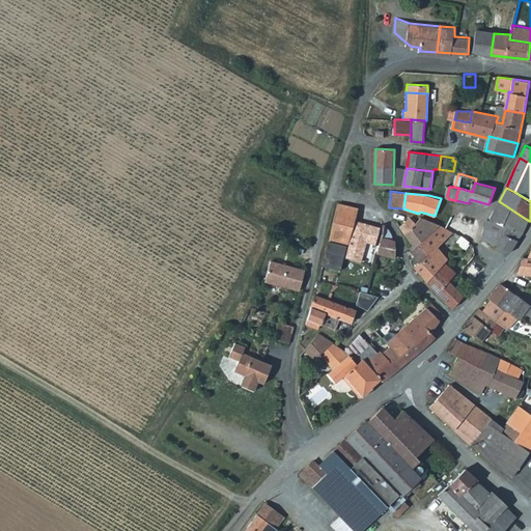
[(499,201),(490,220),(523,233),(529,221),(499,201)]
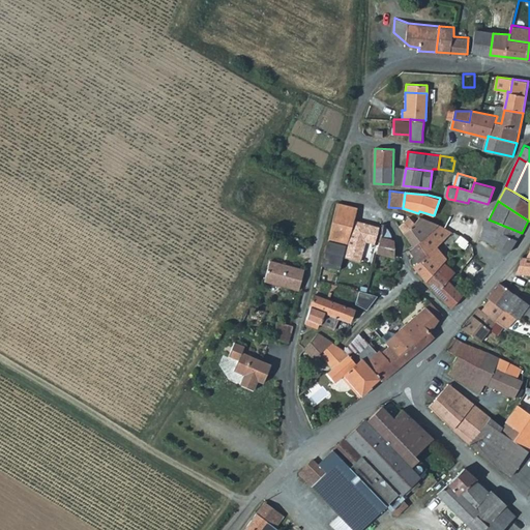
[(358,207),(340,202),(328,247),(324,267),(343,271),(346,259),(349,245),(355,217),(358,207)]
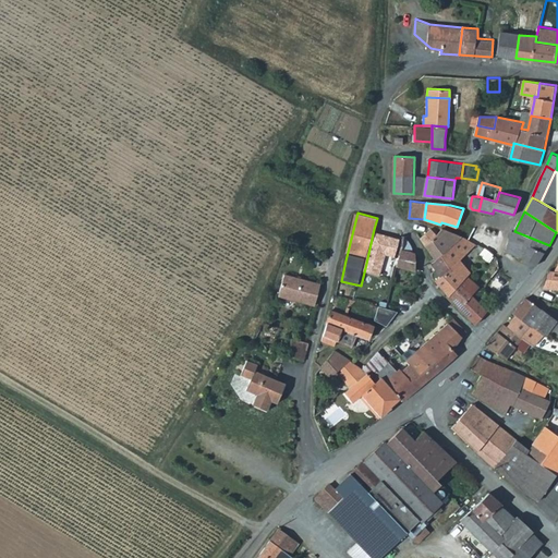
[(436,235),(437,234),(435,231),(432,228),(421,238),(425,246),(429,242),(425,239),(431,231),(436,235)]
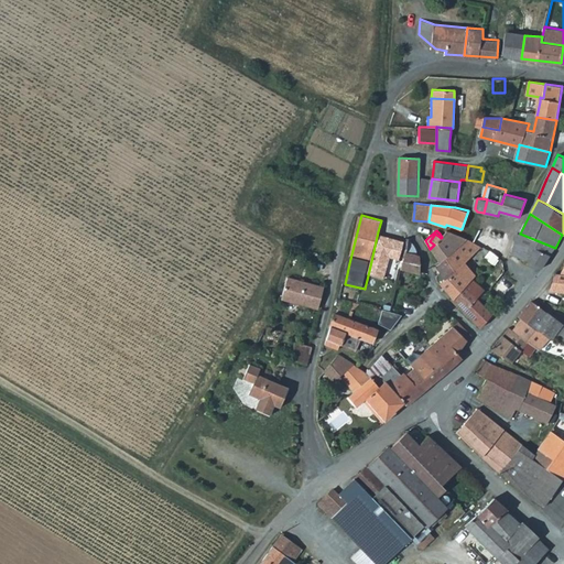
[(407,252),(409,237),(378,231),(371,261),(368,275),(383,279),(390,259),(402,262),(401,267),(408,269),(405,275),(413,278),(414,271),(421,272),(420,255),(407,252)]
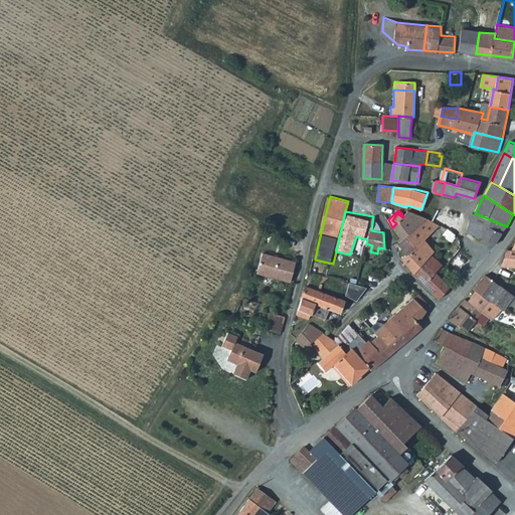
[(392,227),(401,239),(426,218),(409,211),(403,216),(402,217),(397,213),(392,220),(396,223),(392,227)]
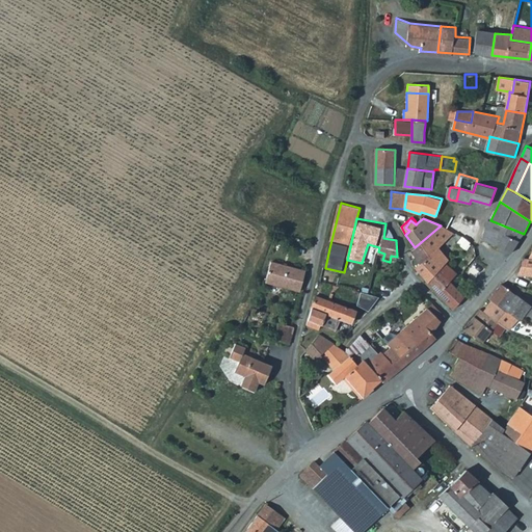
[(475,237),(479,224),(463,220),(460,230),(475,237)]
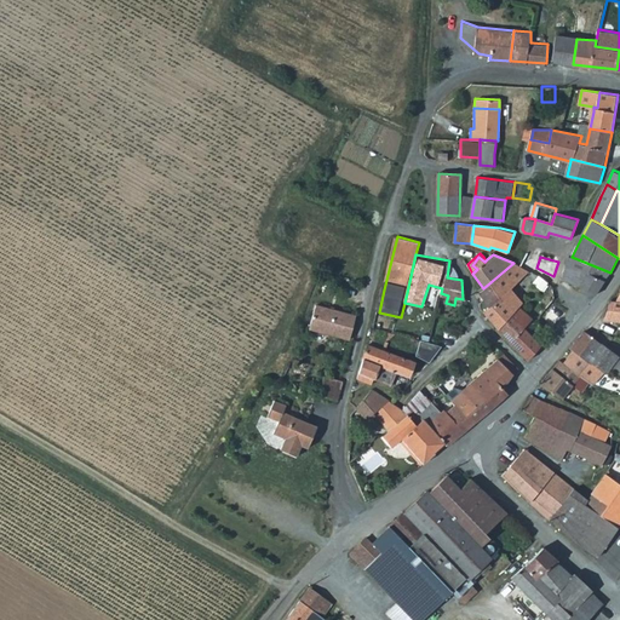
[(569,257),(567,265),(607,280),(610,273),(572,257),(569,257)]
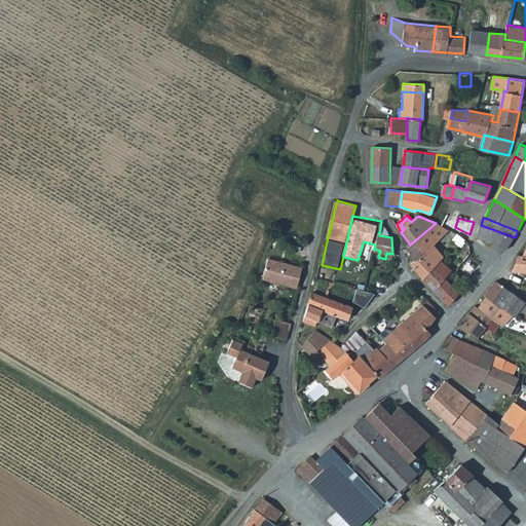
[(446,220),(443,225),(450,229),(452,223),(446,220)]
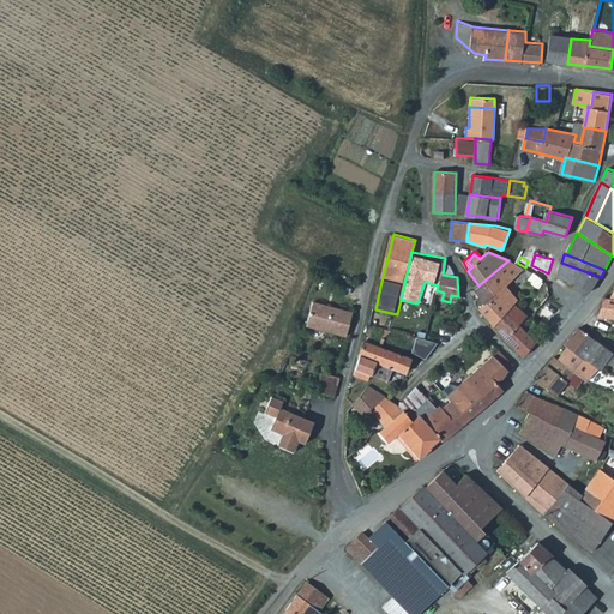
[(507,287),(523,272),(527,269),(525,268),(517,263),(509,260),(479,286),(476,288),(486,305),(507,287)]
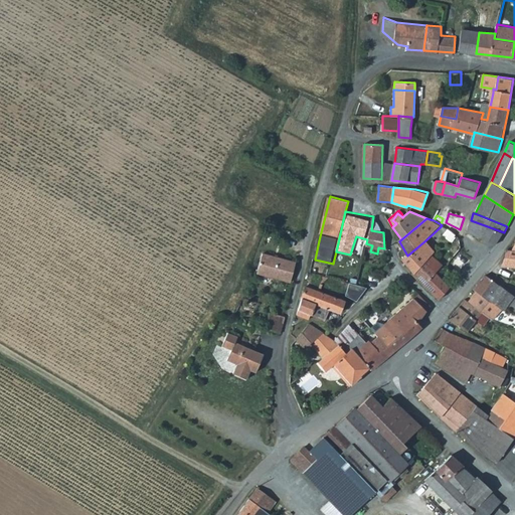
[(467,230),(469,232),(489,241),(496,244),(504,232),(471,220),(467,230)]
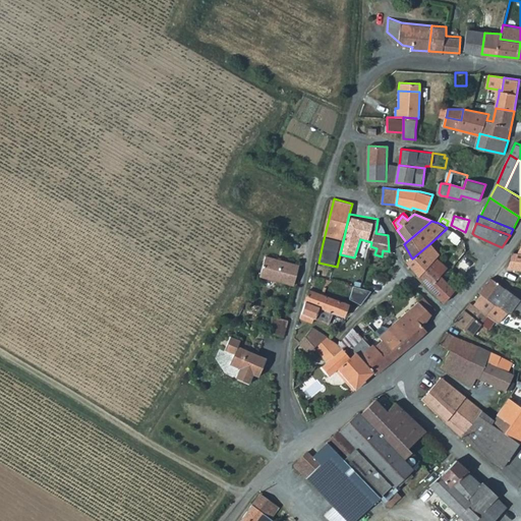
[(455,233),(447,228),(444,231),(447,234),(451,236),(455,233)]
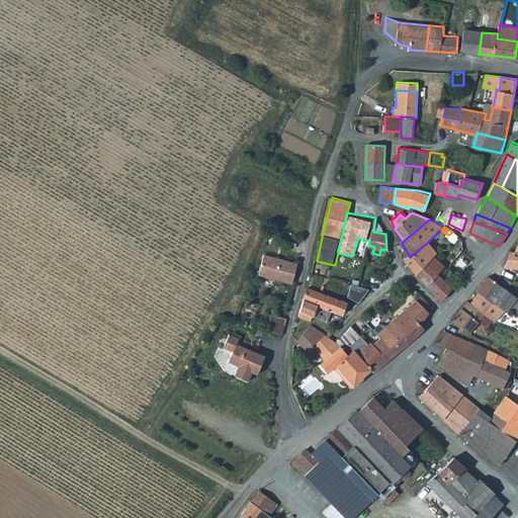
[(485,253),(492,243),(471,234),(471,240),(476,247),(485,253)]
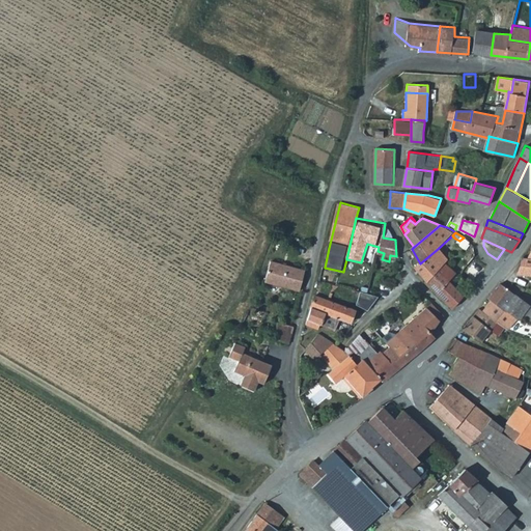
[(446,261),(450,258),(443,251),(439,248),(420,263),(416,267),(426,281),(446,261)]
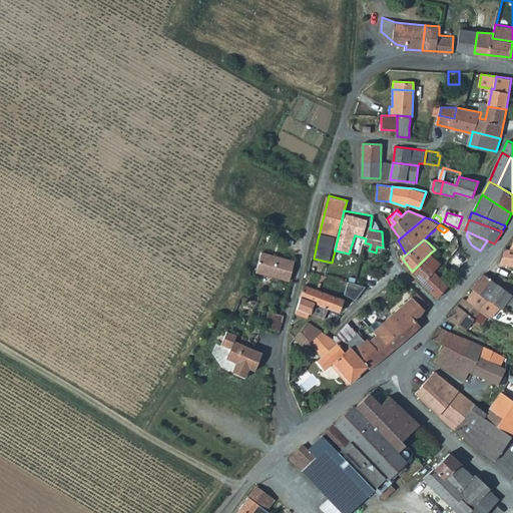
[(512,239),(508,249),(503,248),(499,265),(512,266),(512,239)]
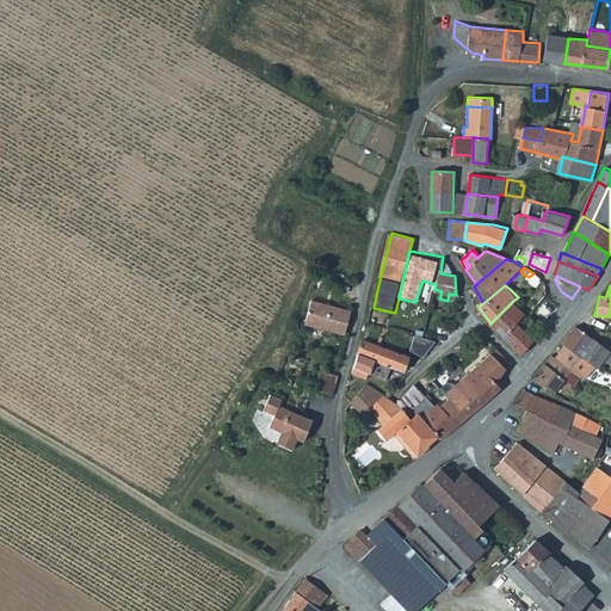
[(312,301),(306,325),(344,334),(350,312),(312,301)]
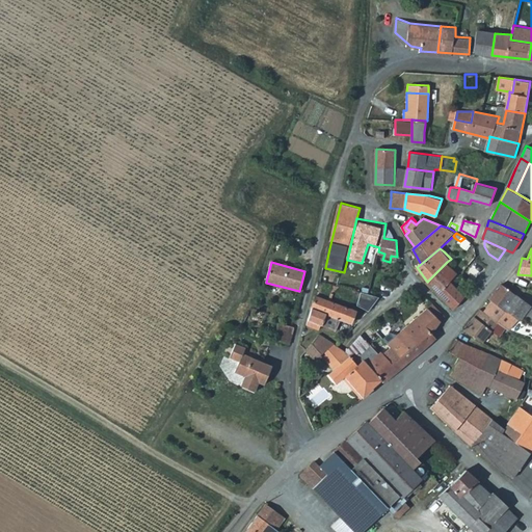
[(447,262),(427,282),(427,283),(454,309),(466,297),(450,283),(458,273),(447,262)]
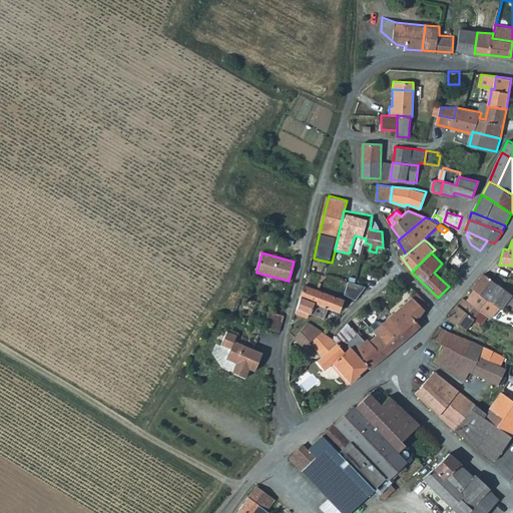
[(449,287),(457,278),(442,264),(434,273),(449,287)]
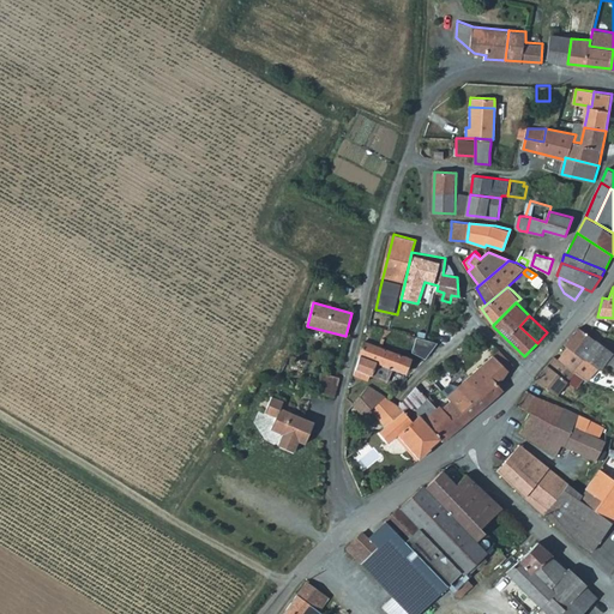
[(583,361),(585,359),(596,367),(599,368),(602,363),(613,371),(613,354),(578,329),(564,345),(567,348),(583,361)]
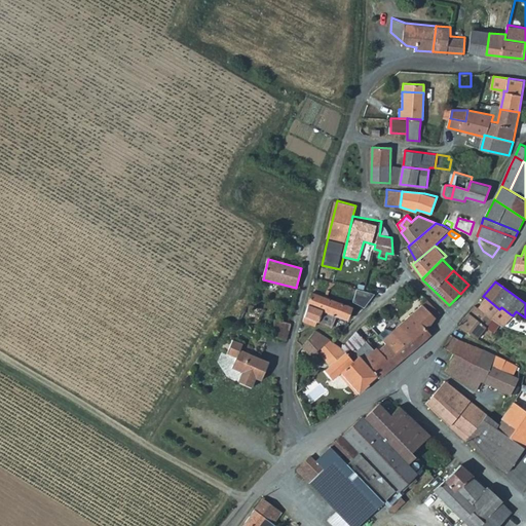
[(354,288),(349,300),(363,306),(368,293),(354,288)]
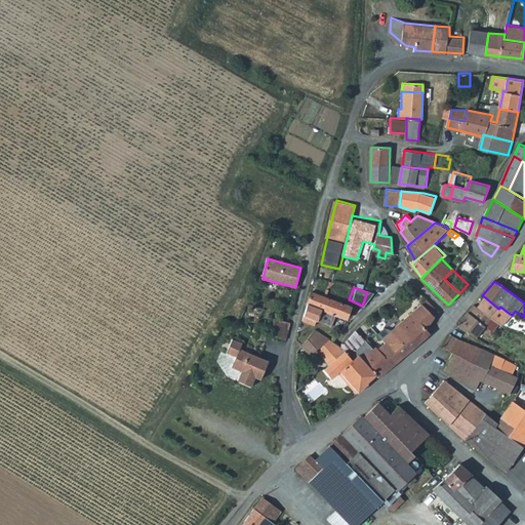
[(312,290),(307,316),(334,326),(338,315),(349,319),(354,306),(312,290)]
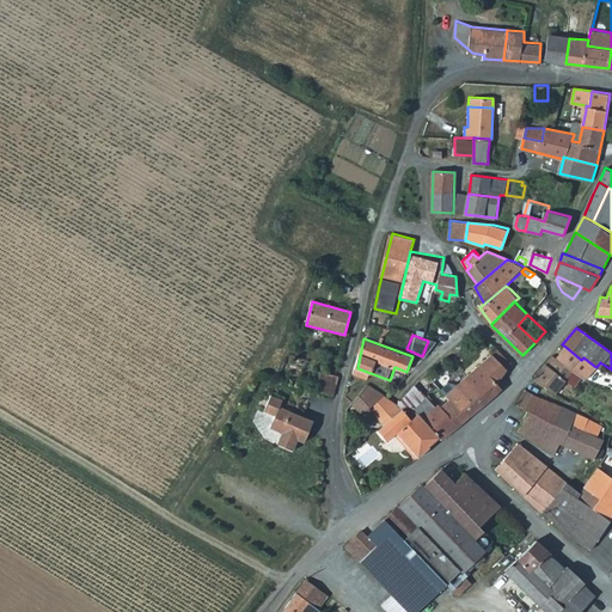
[(571,369),(585,379),(594,366),(583,357),(581,360),(565,347),(556,357),(571,369)]
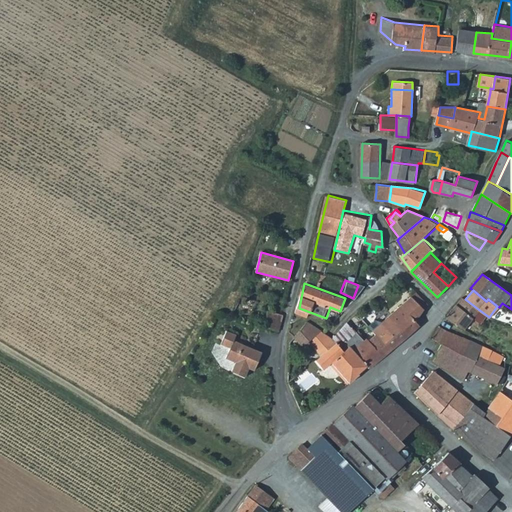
[(428,302),(418,292),(413,296),(426,308),(428,302)]
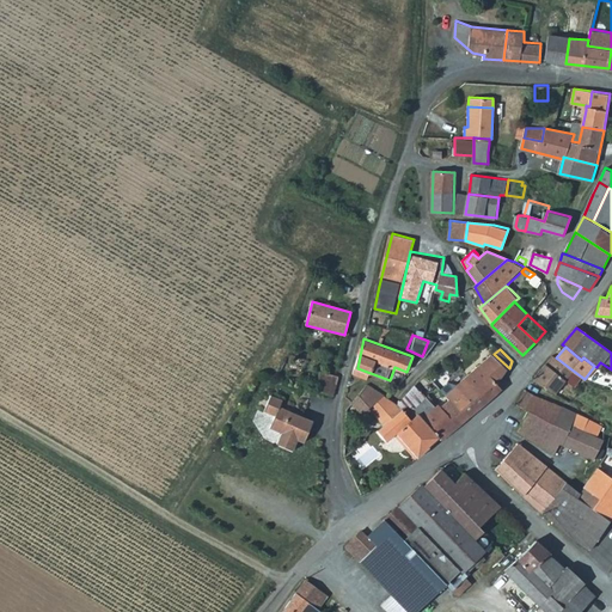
[(465,392),(457,401),(471,416),(503,389),(497,383),(509,368),(494,354),(458,385),(465,392)]
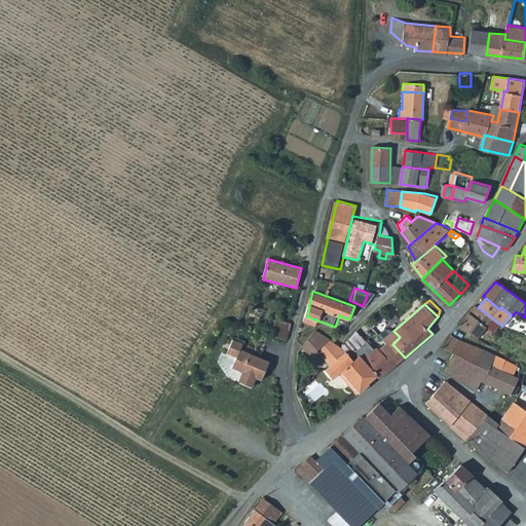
[(456,327),(477,338),(485,327),(491,317),(478,307),(471,315),(467,313),(456,327)]
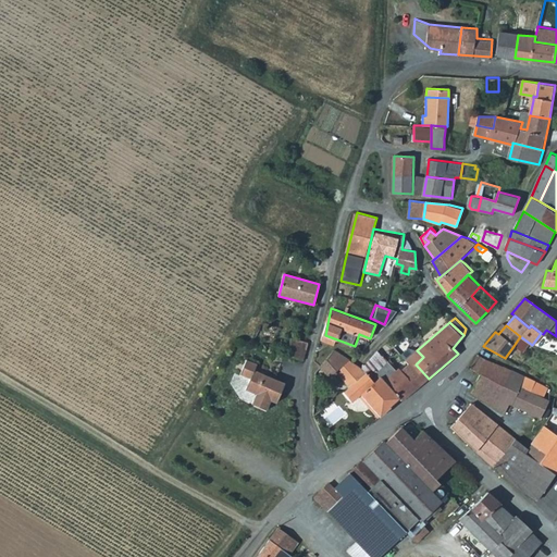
[(520,336),(514,346),(525,355),(532,345),(520,336)]
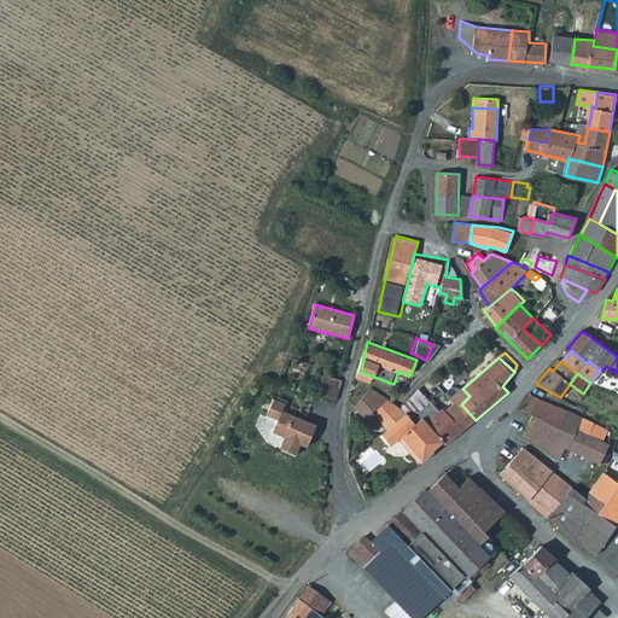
[(343,380),(325,375),(320,391),(339,398),(343,380)]
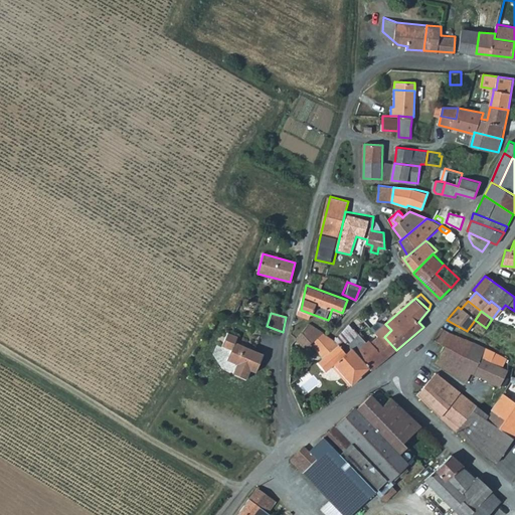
[(357,318),(366,327),(371,323),(361,313),(357,318)]
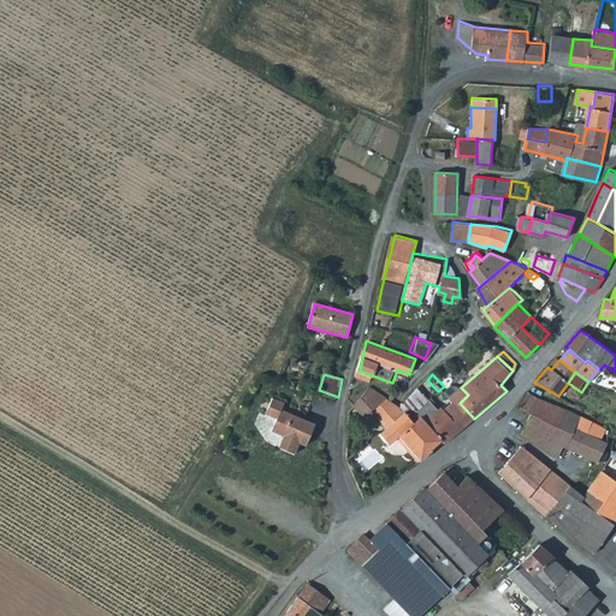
[(357,378),(354,389),(362,397),(374,409),(389,396),(357,378)]
